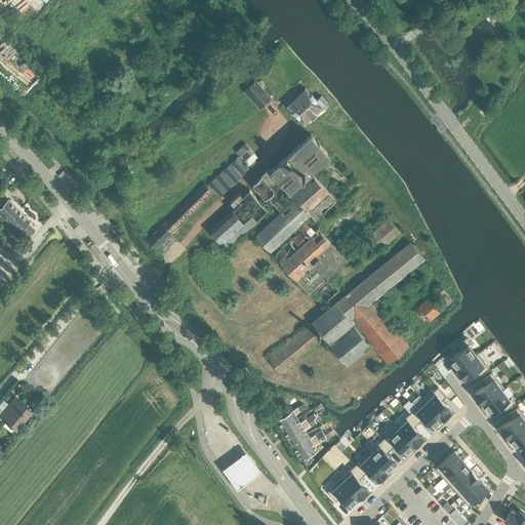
[(245,89),(260,107),(271,96),(255,80),(245,89)]
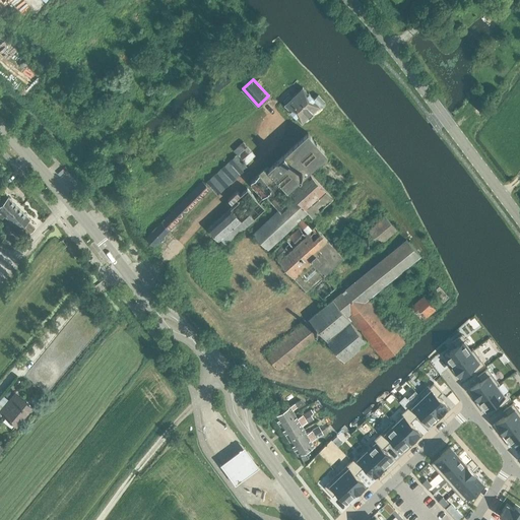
[(318,93),(313,98),(304,87),(285,105),(303,122),(319,106),(320,107),(323,107),(325,105),(325,102),(318,93)]
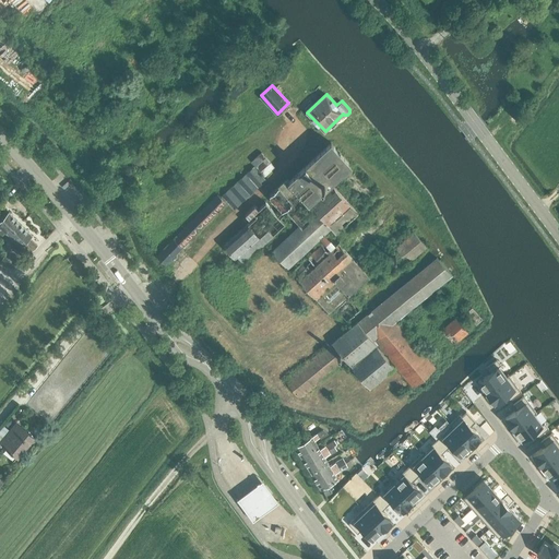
[(331,182),(352,165),(352,164),(331,141),(289,179),(287,178),(271,193),(270,195),(270,197),(282,211),(285,209),(300,225),(272,250),(287,266),(331,227),(335,233),(358,212),(331,182)]
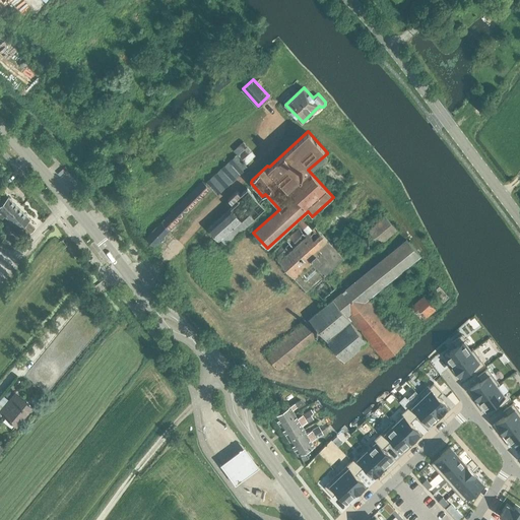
[(244,141),(234,149),(247,164),(256,155),(244,141)]
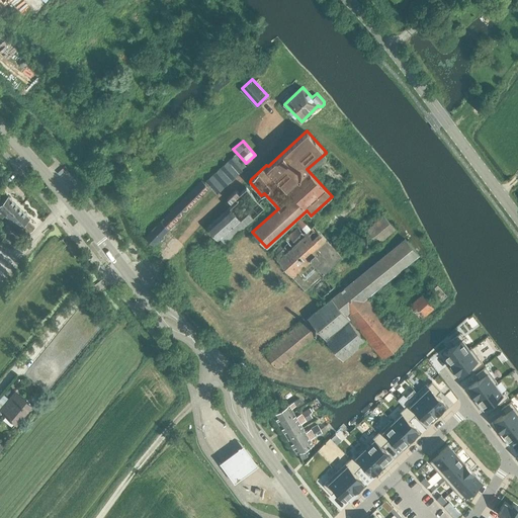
[(210,186),(218,193),(247,167),(245,164),(236,154),(206,181),(210,186)]
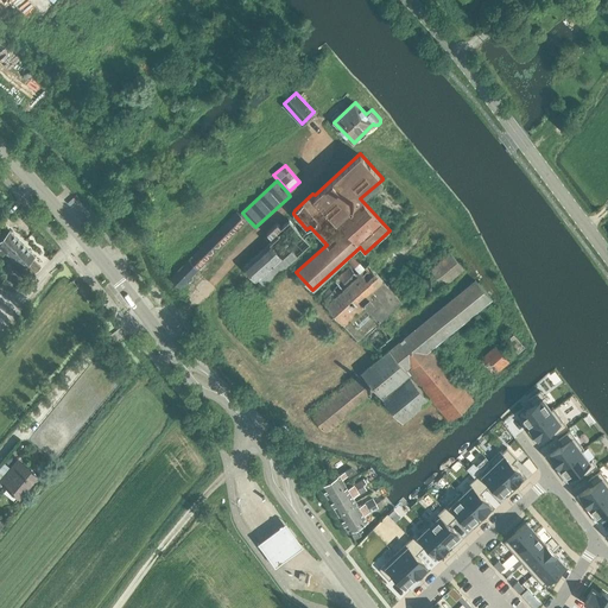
[(172,279),(181,287),(247,221),(246,220),(238,211),(171,278),(172,279)]
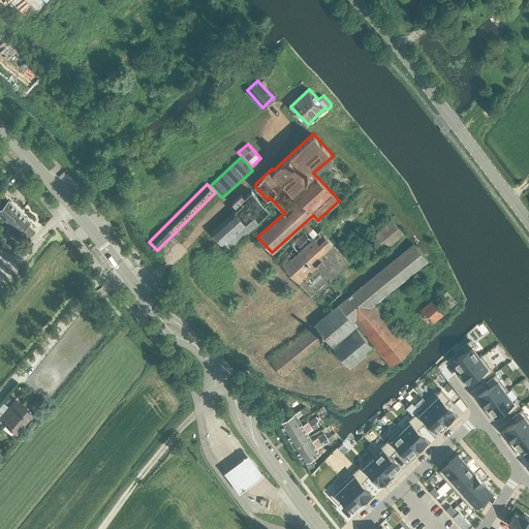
[(242,205),(212,231),(223,245),(225,243),(230,249),(259,222),(258,221),(270,211),(251,191),(240,201),(242,205)]
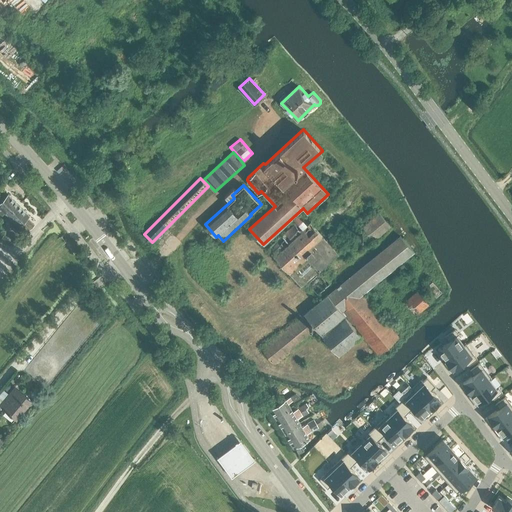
[(34,224),(27,217),(30,215),(9,194),(0,202),(0,206),(3,209),(0,211),(0,212),(3,215),(6,212),(26,233),(34,224)]
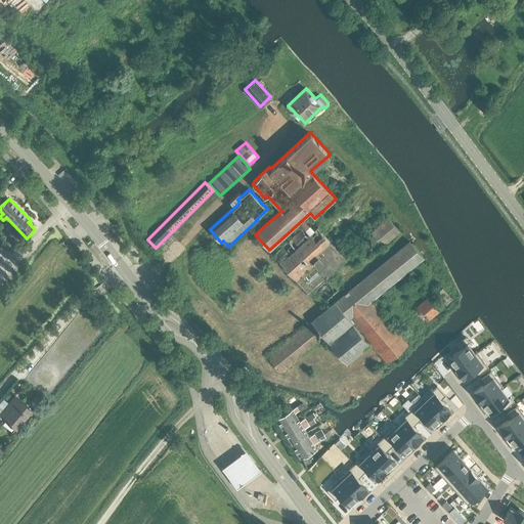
[(389,217),(372,231),(383,246),(400,231),(389,217)]
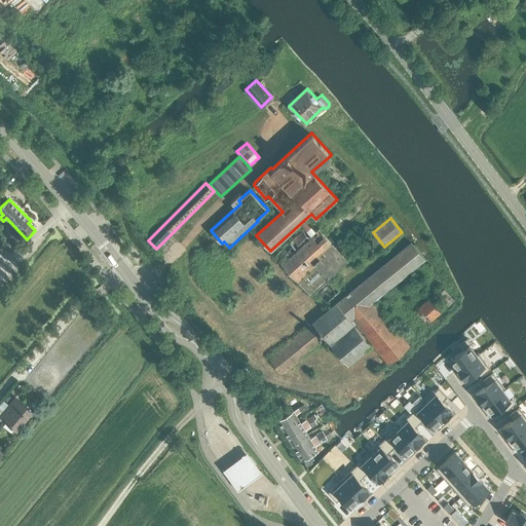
[(347,259),(318,228),(309,236),(303,230),(275,255),(310,293),(347,259)]
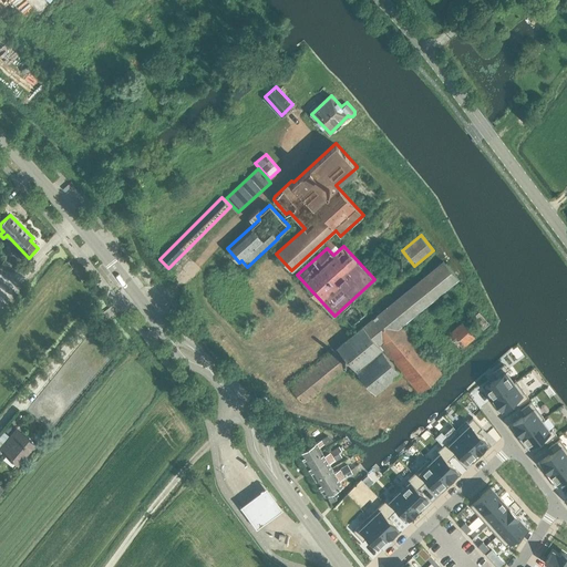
[(6,260),(1,265),(8,270),(11,267),(6,260)]
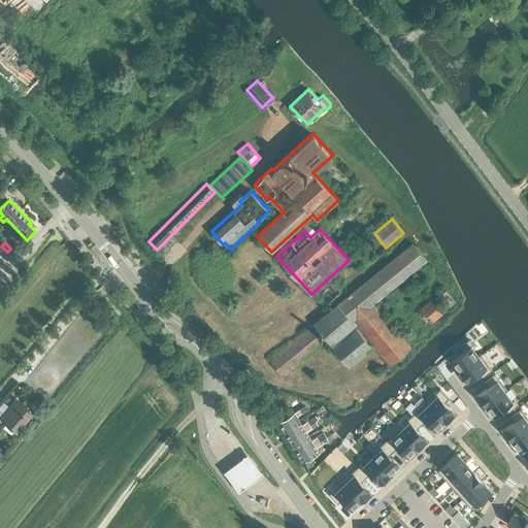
[(338,303),(270,358),(284,375),(328,340),(332,344),(331,345),(350,366),(373,345),(390,365),(413,347),(374,302),(428,259),(413,242),(338,302),(338,303)]
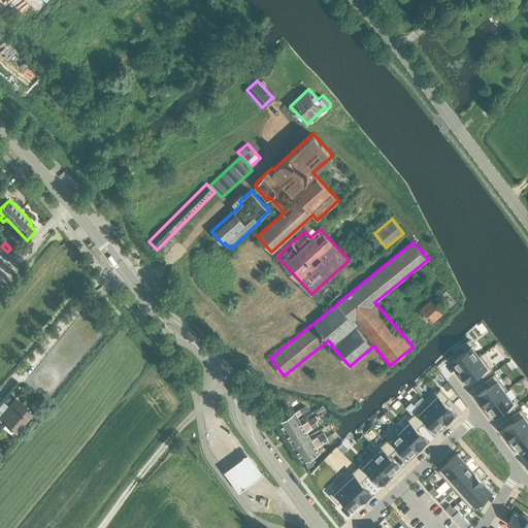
[(315,293),(324,304),(325,305),(340,292),(331,279),(315,293)]
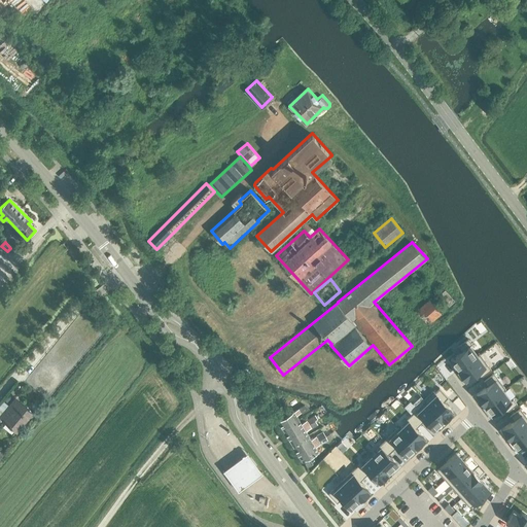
[(430,300),(418,310),(429,323),(442,314),(430,300)]
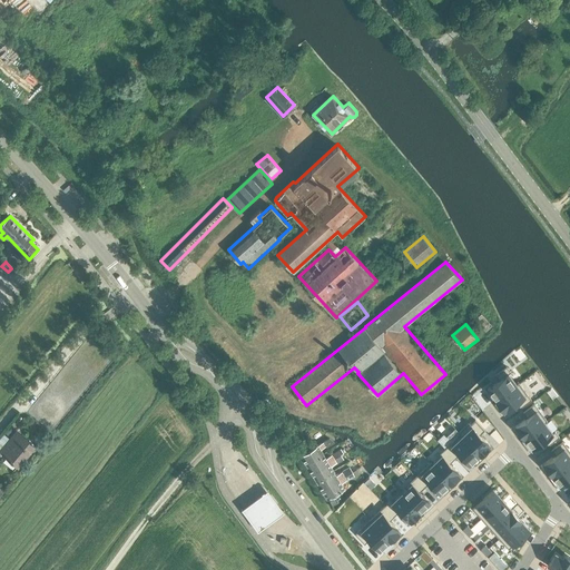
[(500,380),(488,389),(497,400),(519,383),(519,382),(517,384),(509,373),(511,372),(507,366),(495,374),(500,380)]
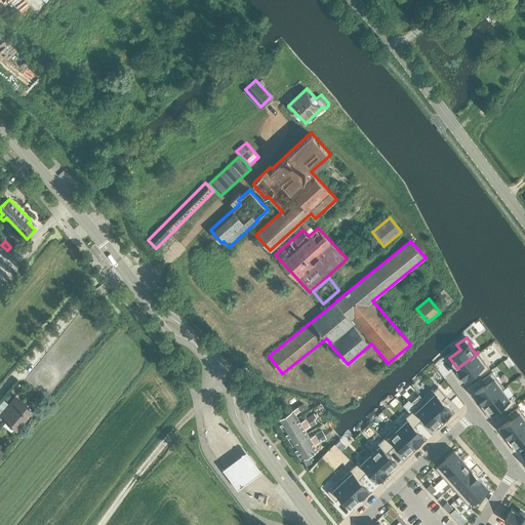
[(478,353),(457,368),(457,369),(463,378),(465,377),(465,378),(476,370),(480,375),(489,368),(478,353)]
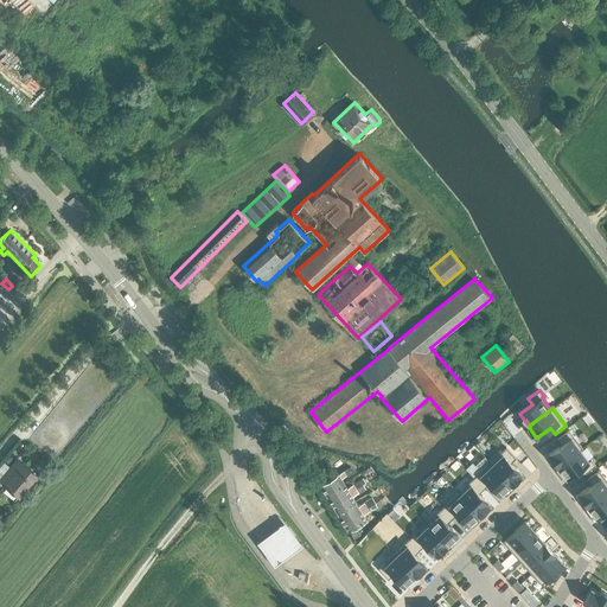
[(562,445),(549,454),(550,455),(557,466),(558,466),(582,447),(569,429),(557,439),(562,445)]
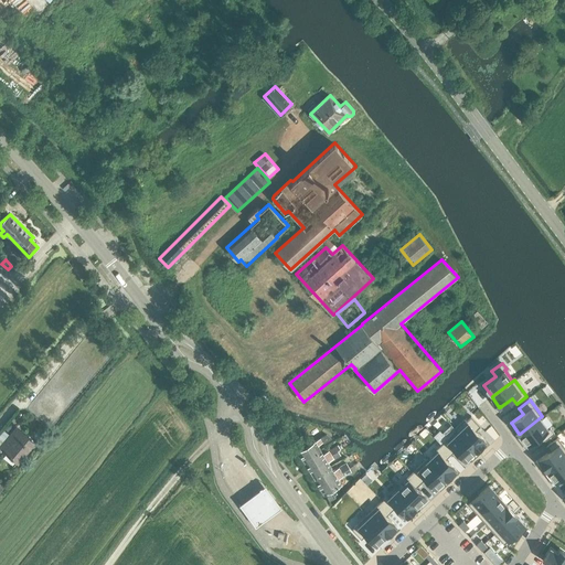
[(465,418),(455,428),(477,450),(486,441),(487,441),(476,430),(481,426),(471,416),(467,420),(465,418)]
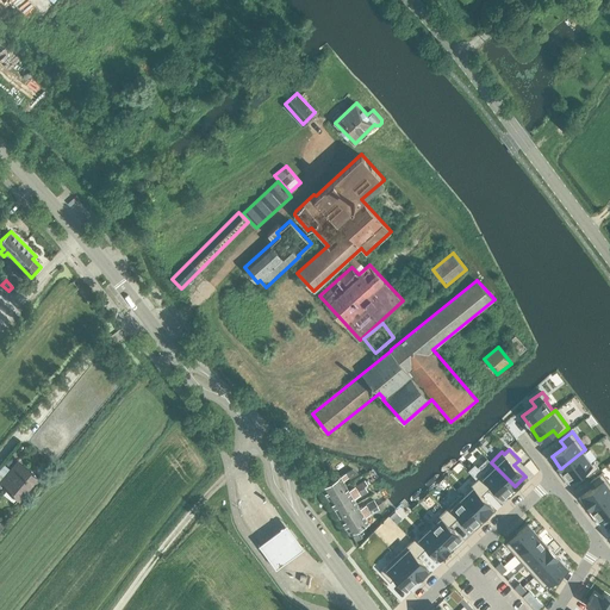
[(585,449),(561,468),(570,480),(583,471),(587,477),(599,467),(595,461),(592,464),(584,452),(586,450),(585,449)]
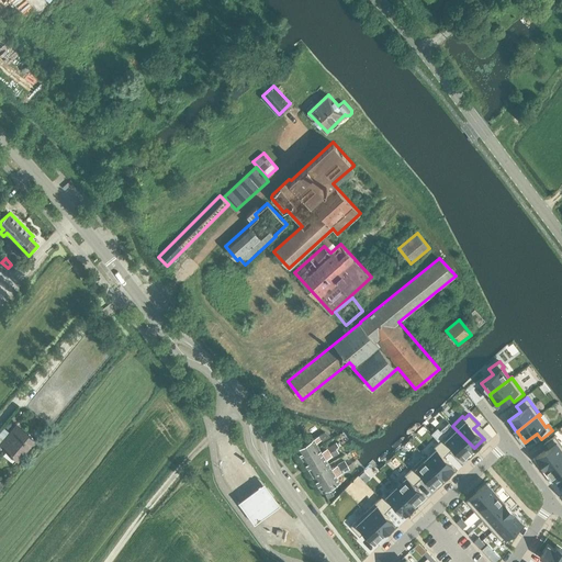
[(453,428),(439,441),(449,451),(453,447),(463,458),(474,448),(452,426),(453,428)]
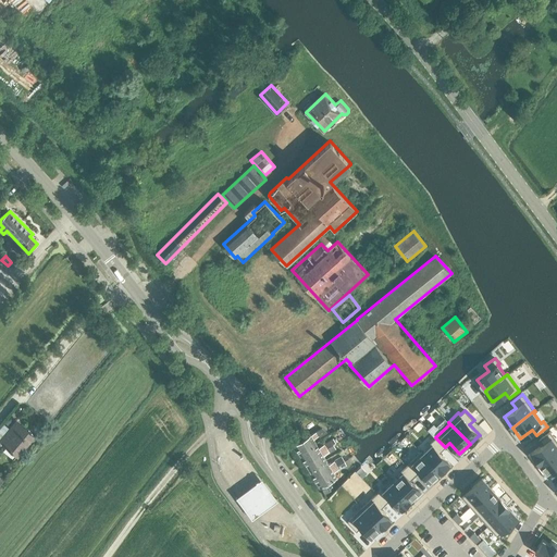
[(0,425),(0,440),(1,441),(19,456),(35,435),(23,425),(16,433),(12,429),(11,430),(3,423),(0,425)]
